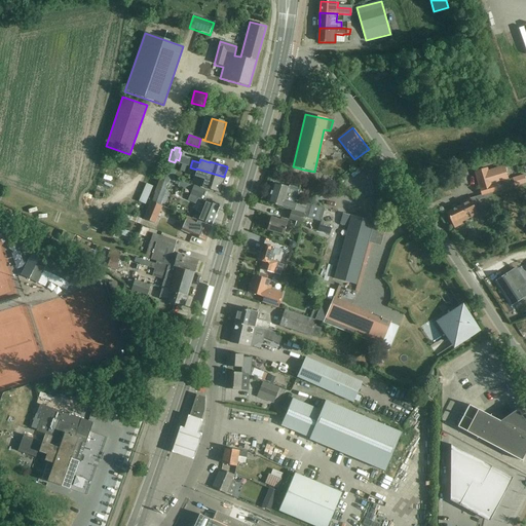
[(482,195),(475,197),(477,200),(483,199),(496,195),(495,192),(493,184),(499,182),(509,180),(504,165),(488,171),(487,168),(476,172),(482,195)]
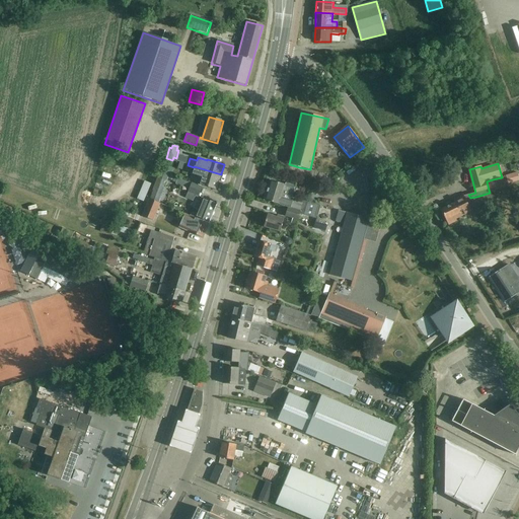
[(194,167),(188,165),(186,170),(202,175),(199,184),(216,190),(221,174),(194,166),(194,167)]
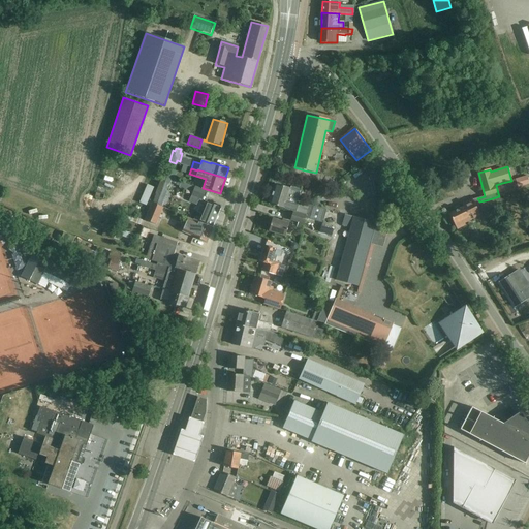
[(163,176),(152,204),(162,208),(167,192),(165,192),(168,185),(170,186),(173,179),(163,176)]
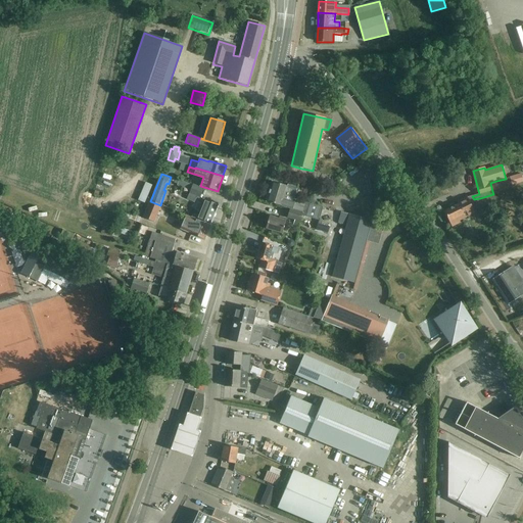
[(179,185),(178,186),(190,191),(193,185),(180,180),(179,185)]
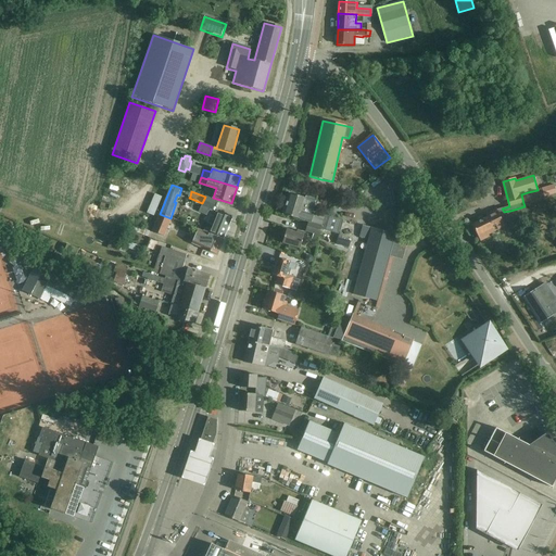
[(293,217),(306,222),(311,223),(313,216),(305,214),(307,210),(313,211),(316,200),(305,197),(305,199),(289,193),(282,215),(293,217)]
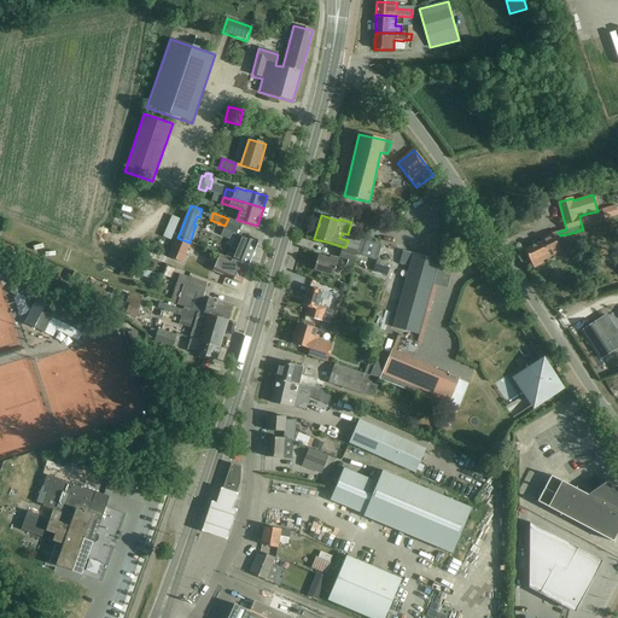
[(225,226),(223,228),(237,234),(240,223),(228,219),(225,226)]
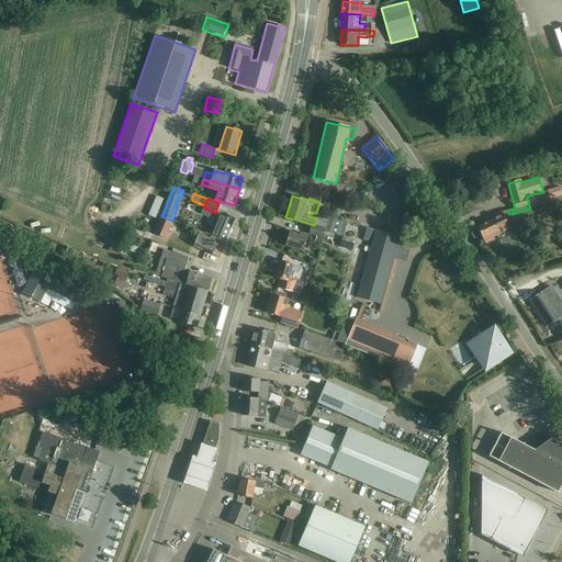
[(493,220),(478,227),(485,244),(494,239),(493,237),(491,234),(498,231),(499,234),(515,226),(509,214),(507,211),(502,213),(492,217),(493,220)]
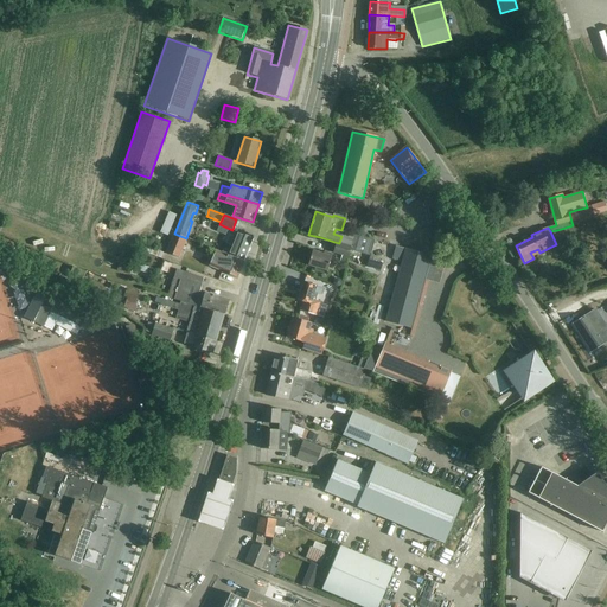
[(223,249),(221,253),(243,262),(253,238),(235,231),(232,238),(235,240),(230,251),(223,249)]
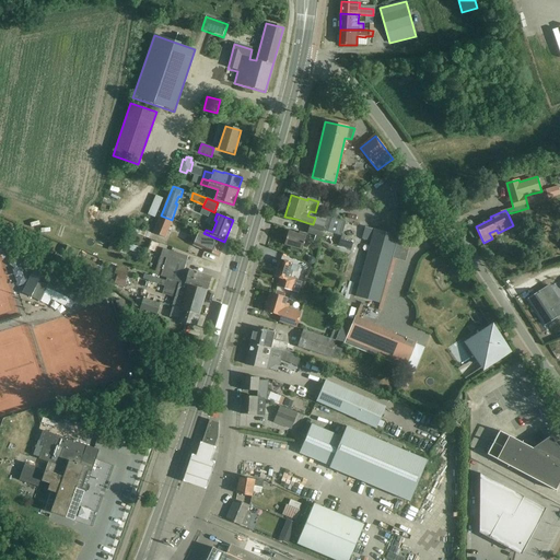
[(153,233),(164,238),(172,220),(161,216),(153,233)]
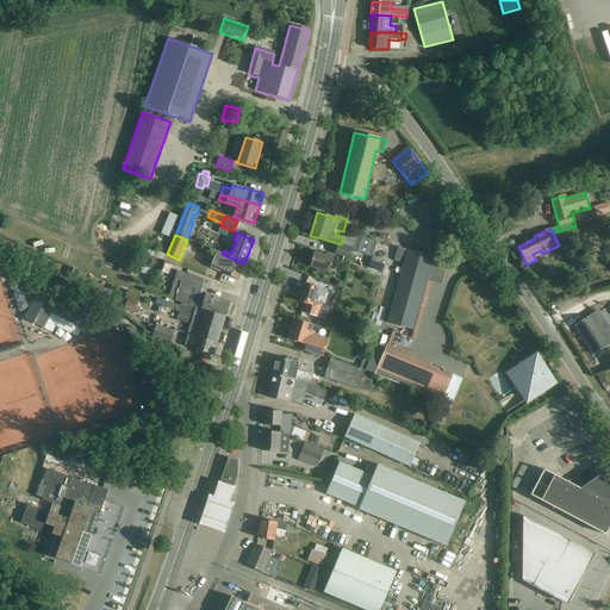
[(356,236),(355,240),(343,236),(343,237),(341,244),(349,248),(348,250),(368,256),(368,260),(371,261),(373,256),(372,256),(377,242),(356,236)]
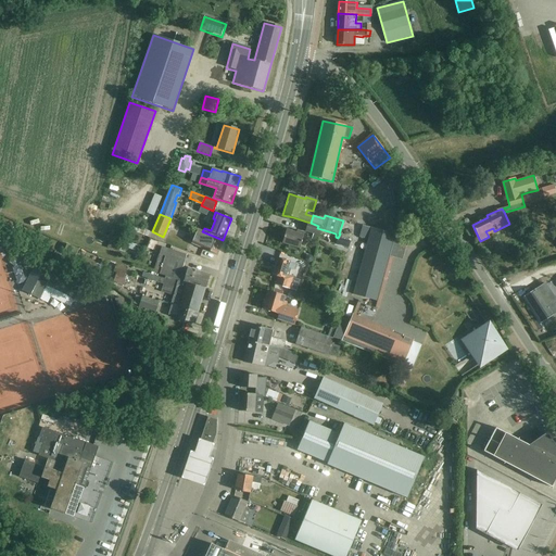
[(356,229),(358,220),(352,218),(350,227),(356,229)]
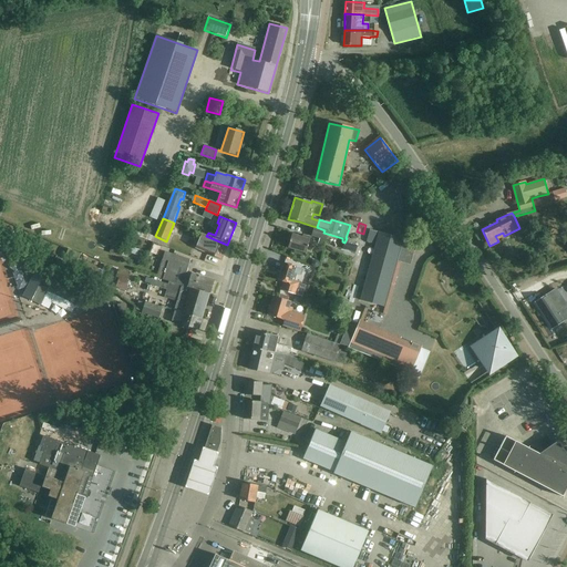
[(325,230),(317,227),(312,226),(309,235),(317,237),(315,243),(320,245),(321,239),(322,239),(323,233),(325,230)]
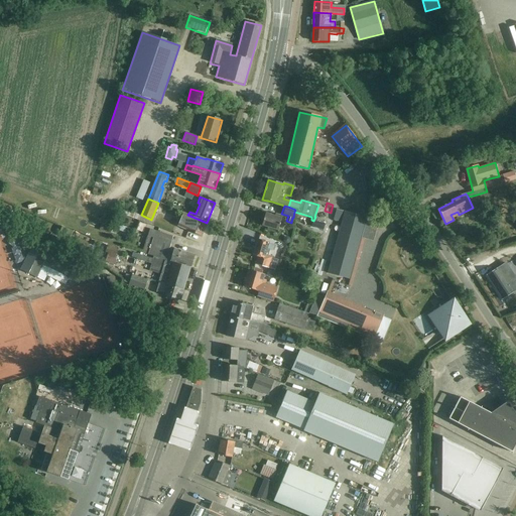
[(337,210),(334,221),(342,223),(345,212),(337,210)]
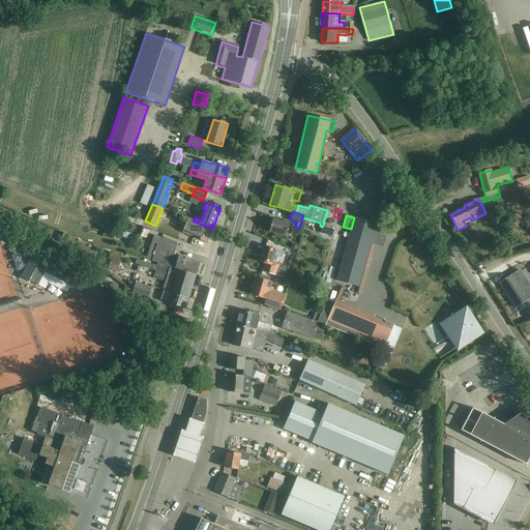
[(212,229),(193,221),(187,218),(182,233),(207,243),(212,229)]
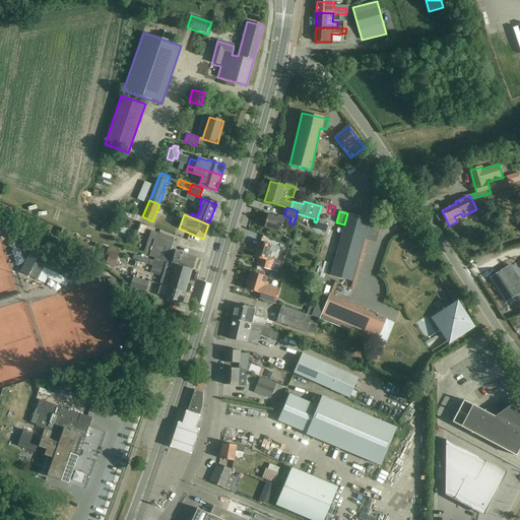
[(264,228),(273,231),(280,233),(284,218),(277,216),(277,218),(267,215),(264,228)]
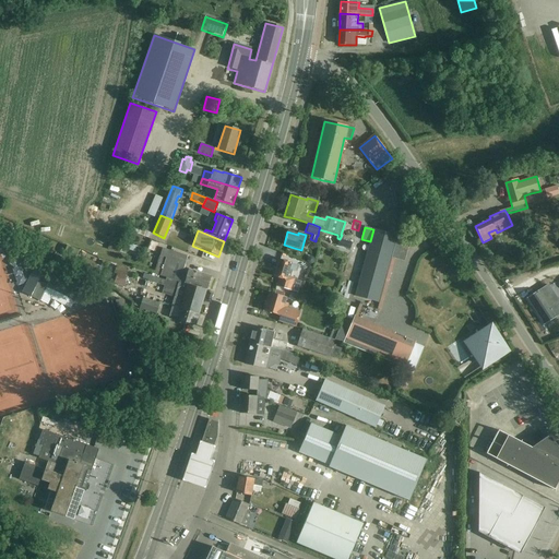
[(134,238),(131,246),(143,251),(146,244),(134,238)]
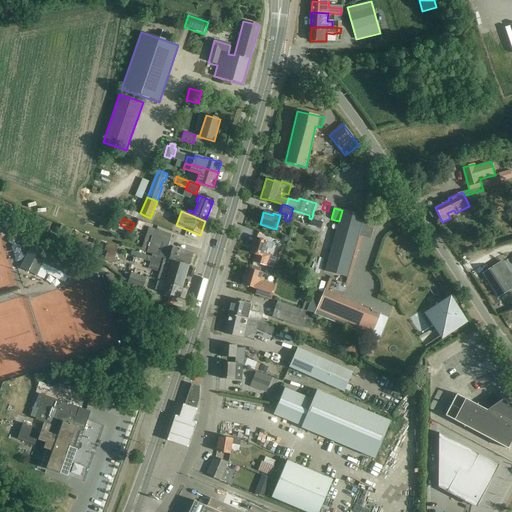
[(143,246),(142,251),(152,255),(153,255),(165,259),(166,259),(172,261),(189,266),(193,253),(184,251),(184,252),(179,251),(180,250),(173,248),(173,249),(168,247),(172,235),(154,229),(152,236),(148,248),(143,246)]
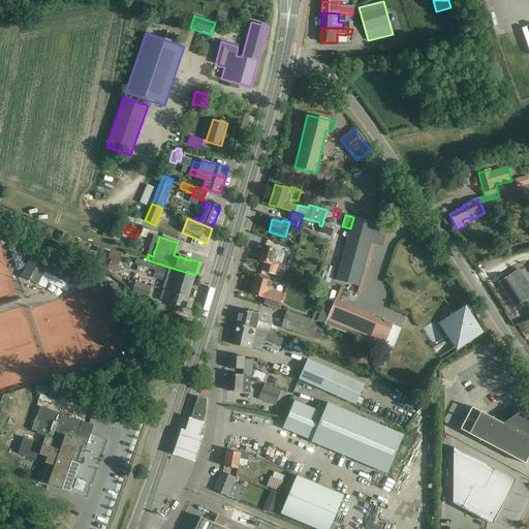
[(358,286),(369,246),(348,240),(337,280),(358,286)]
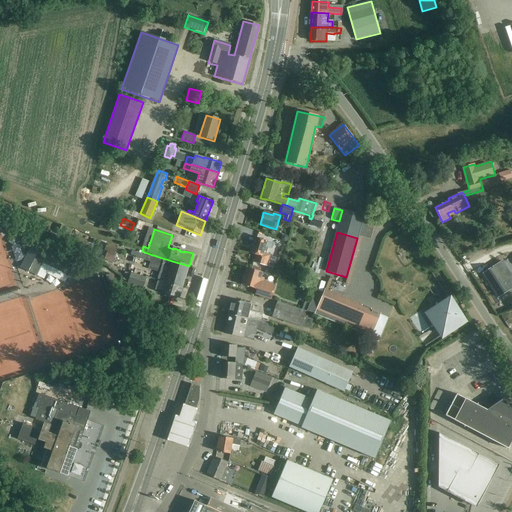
[(256,238),(251,253),(256,255),(254,263),(266,266),(273,268),(277,258),(269,256),(263,254),(267,241),(256,238)]
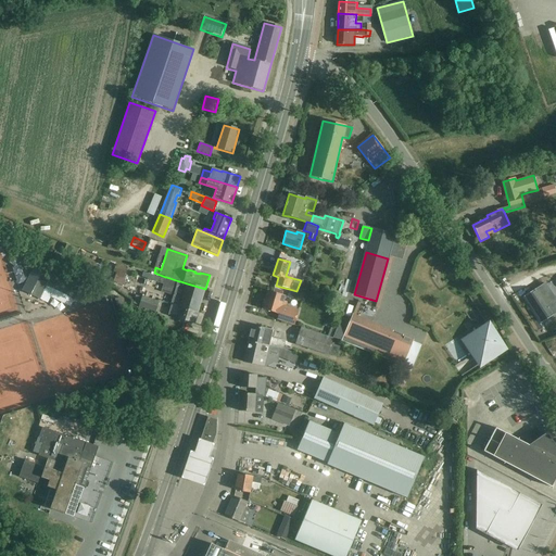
[(22,291),(40,300),(47,286),(74,300),(83,283),(37,261),(22,291)]
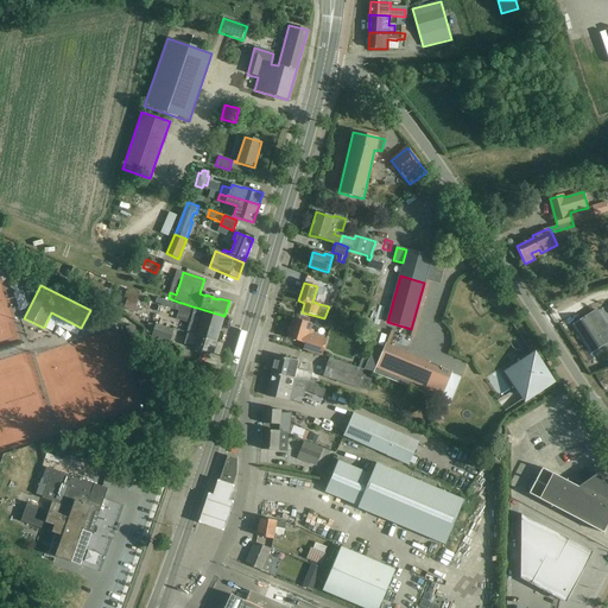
[(179,311),(177,320),(187,322),(189,315),(192,316),(194,316),(195,312),(196,308),(182,303),(179,311)]
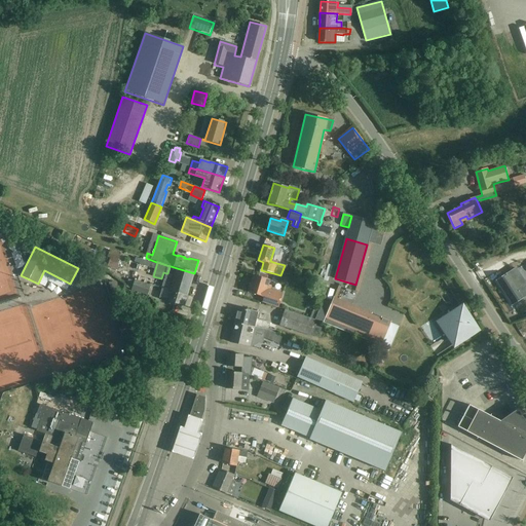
[(170,291),(187,296),(194,273),(177,268),(175,272),(168,270),(167,273),(166,273),(162,288),(162,289),(170,291)]
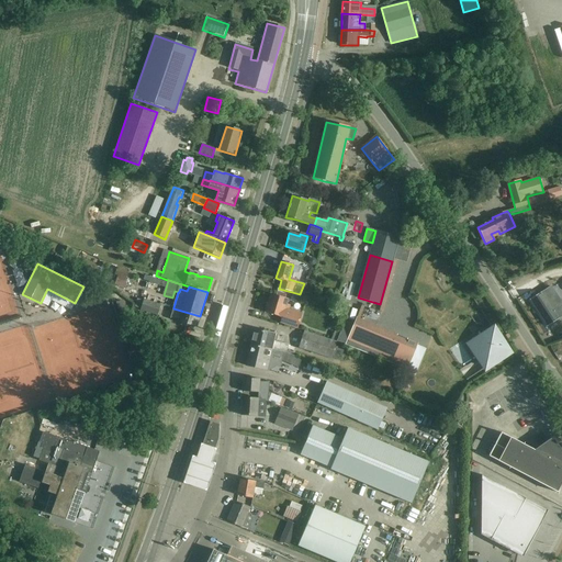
[(541,293),(530,300),(548,326),(558,319),(561,316),(561,303),(551,288),(541,293)]
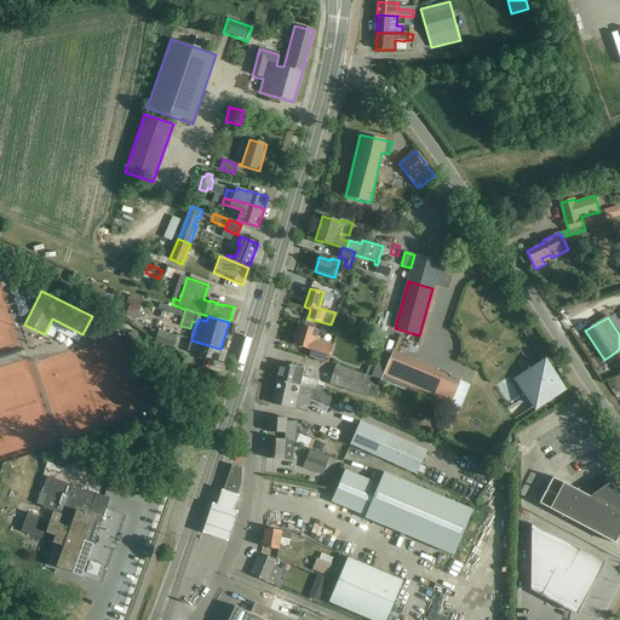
[(298,325),(292,345),(310,350),(309,356),(321,360),(327,361),(332,344),(319,340),(320,337),(315,336),(317,329),(310,327),(298,325)]
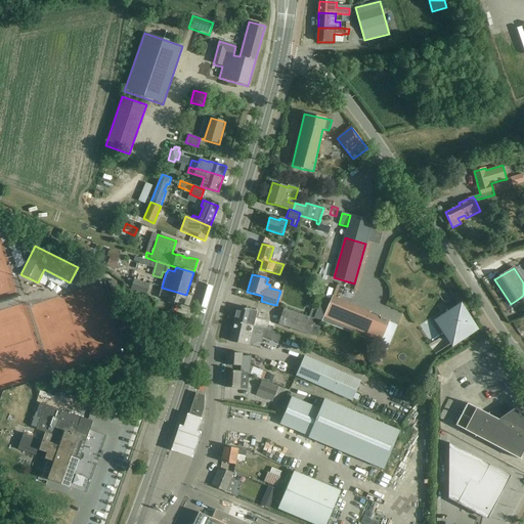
[(148,286),(134,280),(132,290),(145,295),(148,286)]
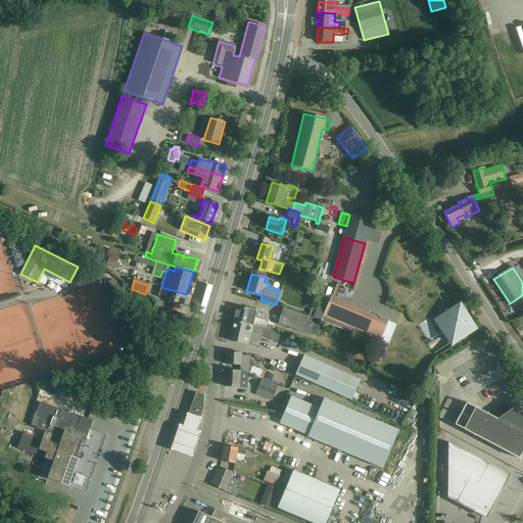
[(186,294),(169,289),(161,287),(159,297),(168,299),(183,304),(186,294)]
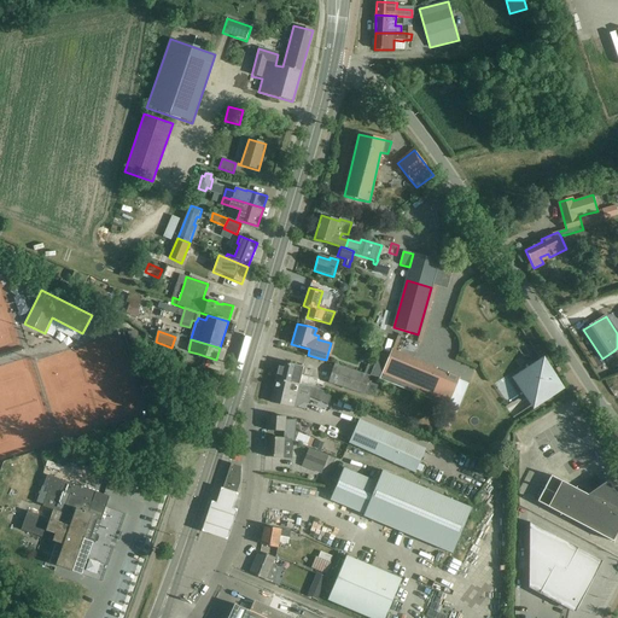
[(459,380),(391,351),(379,380),(448,407),(459,380)]
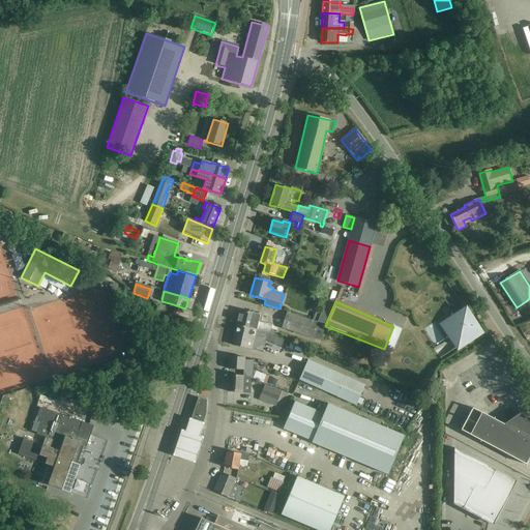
[(240,311),(237,325),(266,332),(270,333),(272,325),(258,322),(260,316),(240,311)]
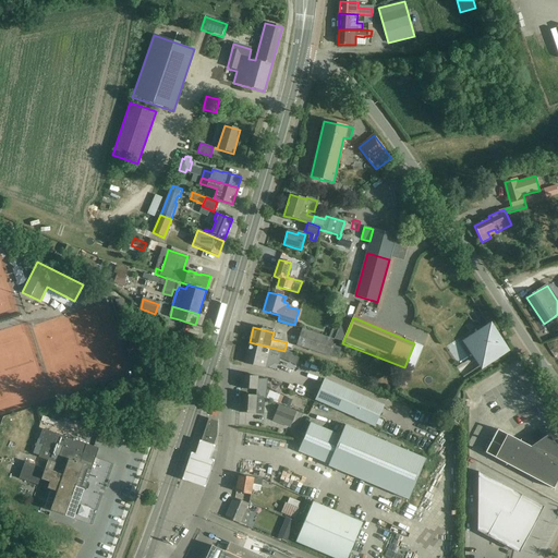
[(478,336),(469,342),(475,353),(474,354),(475,355),(482,365),(497,355),(495,352),(499,349),(497,346),(500,343),(499,342),(489,327),(489,328),(481,334),(480,335),(478,335),(478,336)]
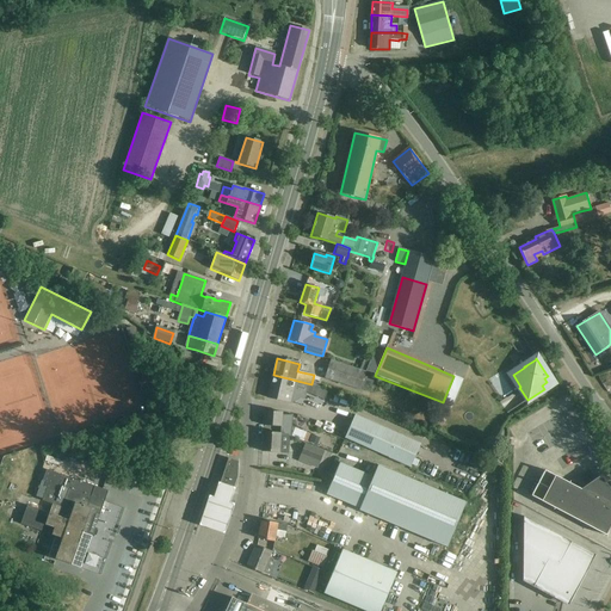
[(365,372),(331,359),(325,376),(358,390),(359,389),(369,393),(372,382),(363,378),(365,372)]
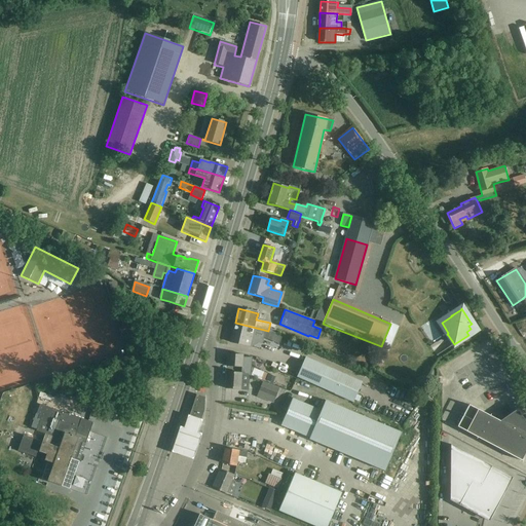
[(264,330),(235,323),(230,343),(250,347),(251,344),(254,345),(258,342),(261,343),(264,330)]
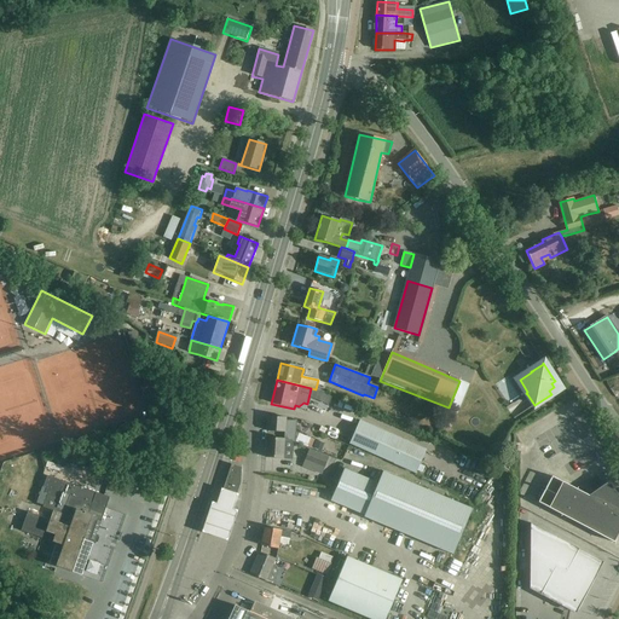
[(284,439),(293,443),(306,447),(310,439),(295,433),(296,422),(285,421),(287,418),(268,417),(267,432),(284,433),(284,439)]
